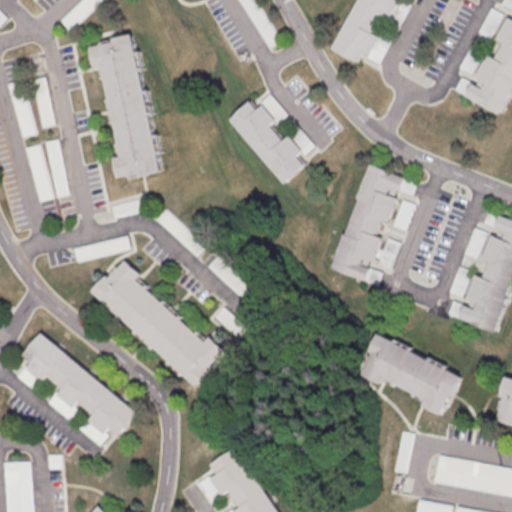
[(66,29),(95,0),(77,0),(57,20),(66,29)]
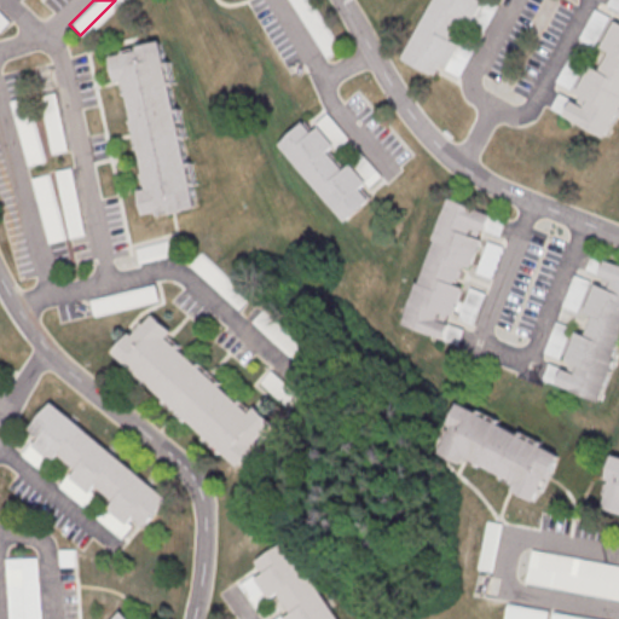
[(322,22),(310,0),(291,0),(324,57),(340,48),(324,21),(322,22)]
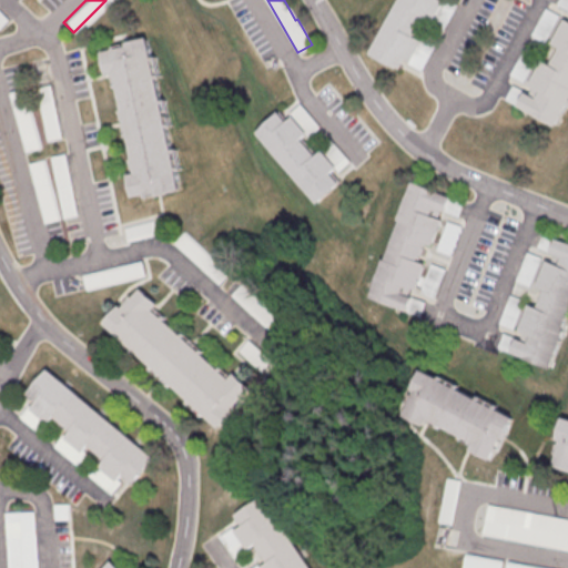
[(397,0),(444,0),(433,22),(425,18),(415,36),(423,40),(412,60),(405,57),(398,69),(369,53),(397,0)]
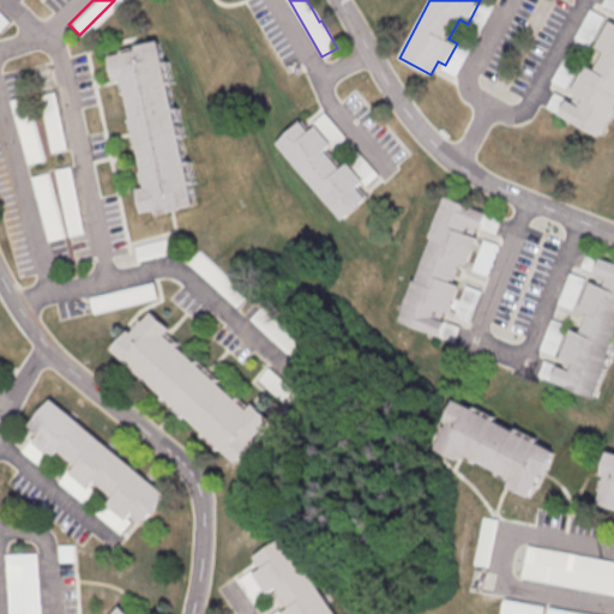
[(613,20),(611,19),(596,46),(606,50),(595,70),(587,65),(572,91),(584,96),(579,103),(567,97),(559,114),(600,136),(613,109),(613,20)]
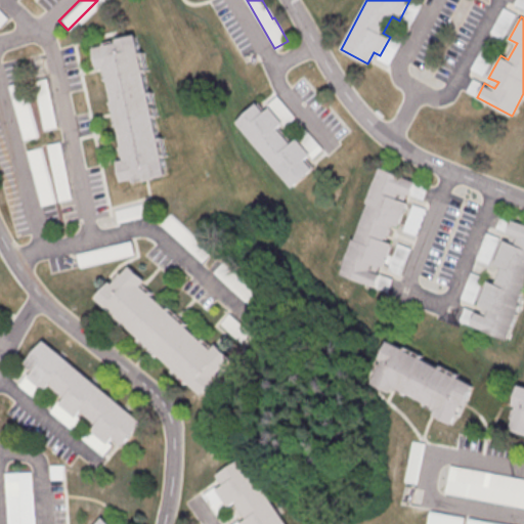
[(131,34),(165,175),(141,181),(140,176),(119,181),(114,161),(122,159),(99,67),(93,68),(88,47),(113,42),(112,39),(131,34)]
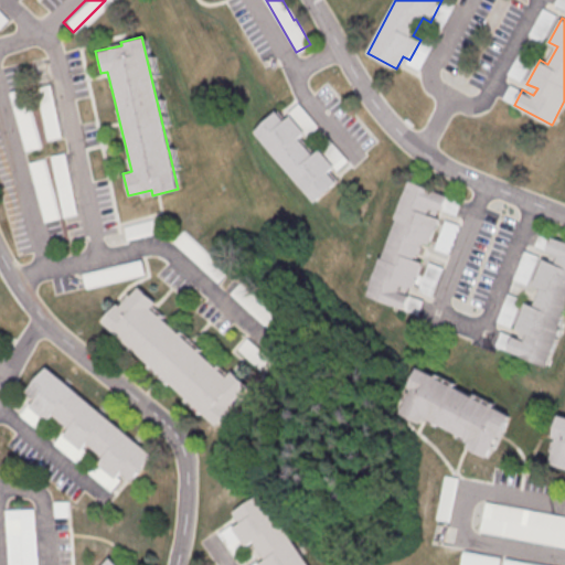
[(32,87),(45,139),(57,136),(45,84),(32,87)]
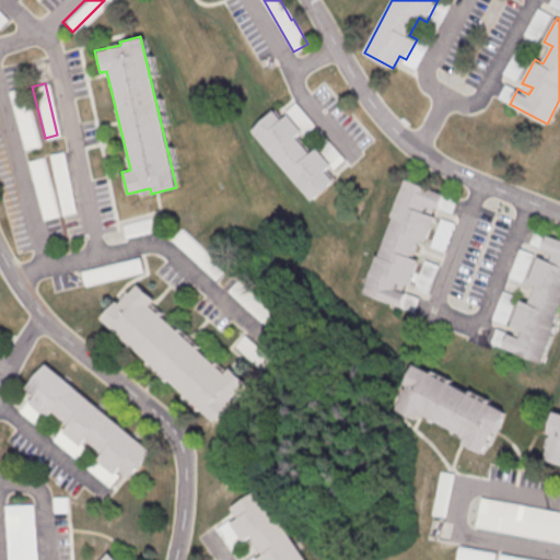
[(7,90),(21,149),(36,146),(22,86),(7,90)]
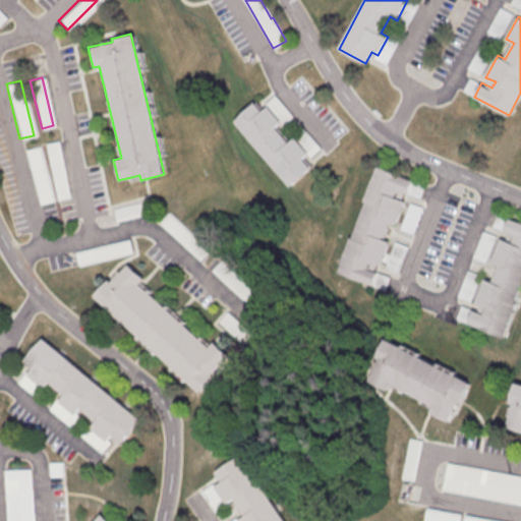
[(253,101),(263,111),(269,106),(283,121),(277,127),(291,143),(297,137),(310,153),(304,158),(312,168),(291,187),(231,121),(253,101)]
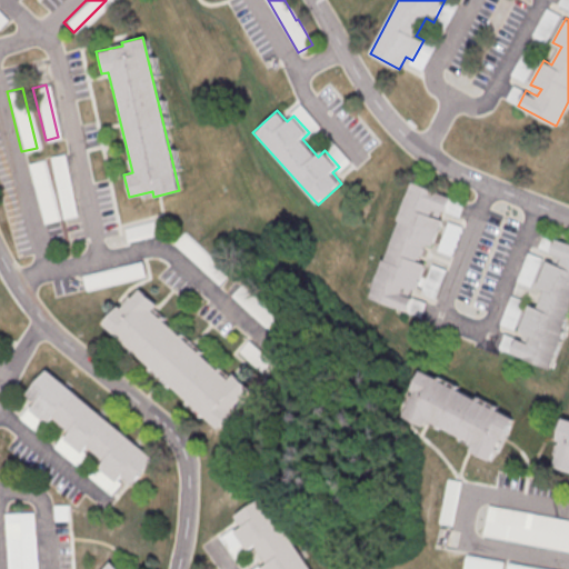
[(75,215),(61,153),(48,156),(61,217),(75,215)]
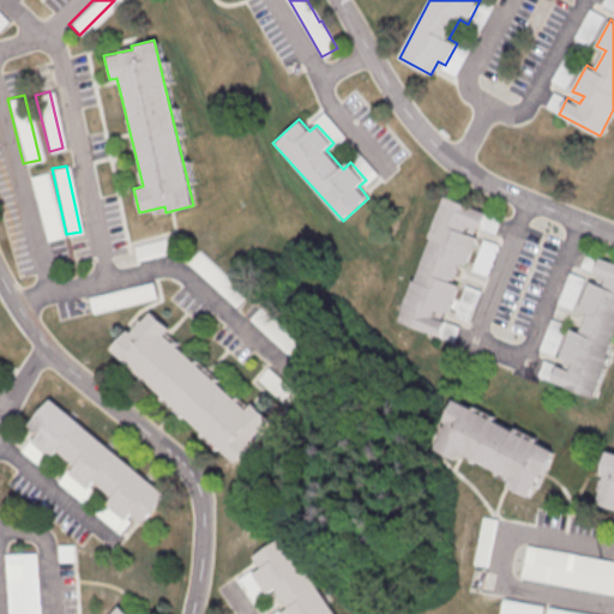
[(30,175),(46,240),(60,236),(46,172),(30,175)]
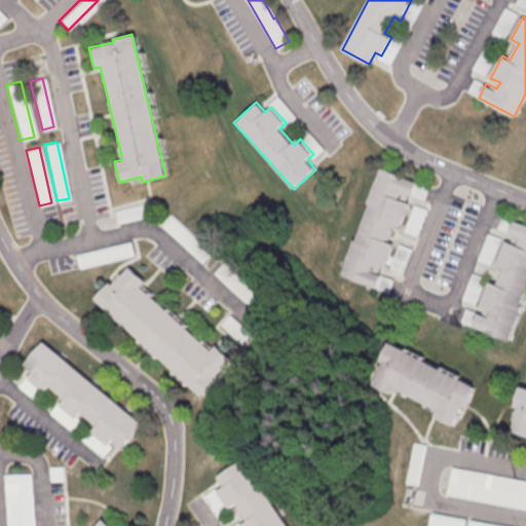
[(381,167),(418,181),(413,194),(402,190),(399,198),(410,203),(402,226),(395,223),(388,239),(396,242),(386,269),(375,264),(373,270),(382,274),(377,288),(340,274),(381,167)]
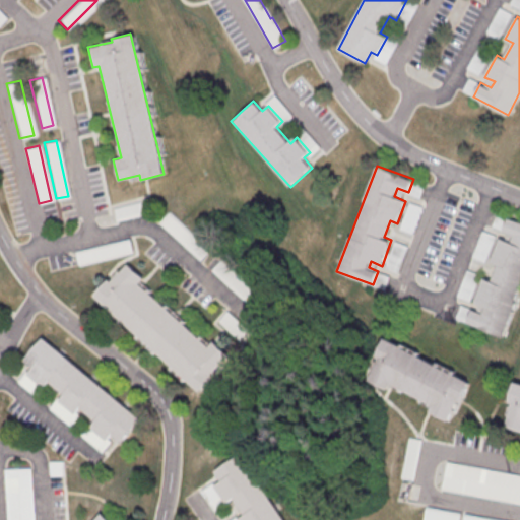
[(140,214),(139,203),(113,205),(114,217),(140,214)]
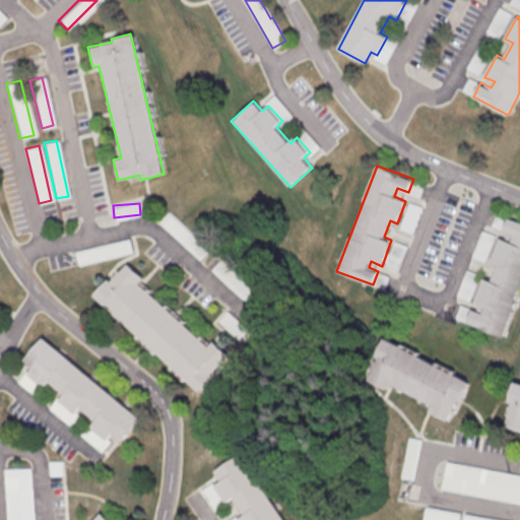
[(157,220),(197,259),(206,250),(167,211),(157,220)]
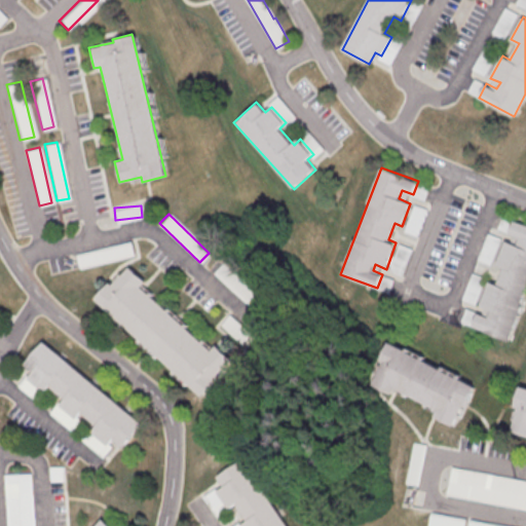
[(525,222),(525,300),(511,341),(473,327),(479,311),(490,316),(492,310),(481,306),(490,280),(499,284),(504,269),(497,266),(506,241),(520,246),(522,238),(510,233),(516,219),(525,222)]
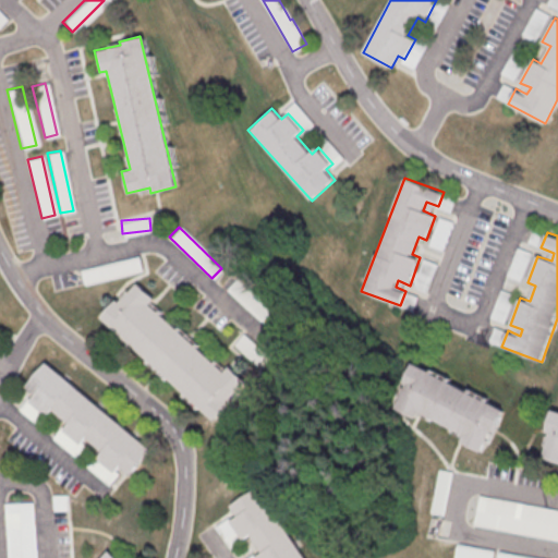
[(141,270),(138,257),(83,268),(85,280),(141,270)]
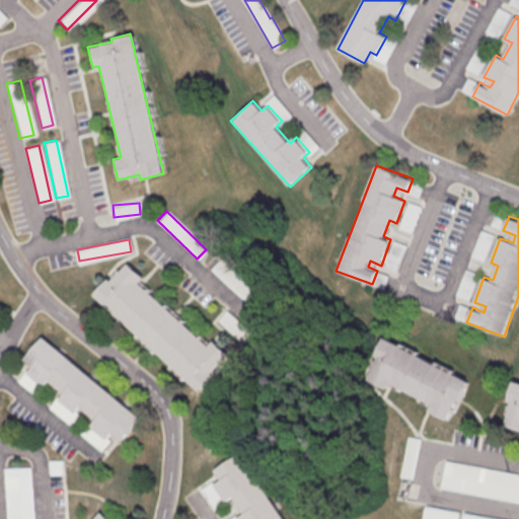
[(210,268),(243,300),(252,291),(219,258),(210,268)]
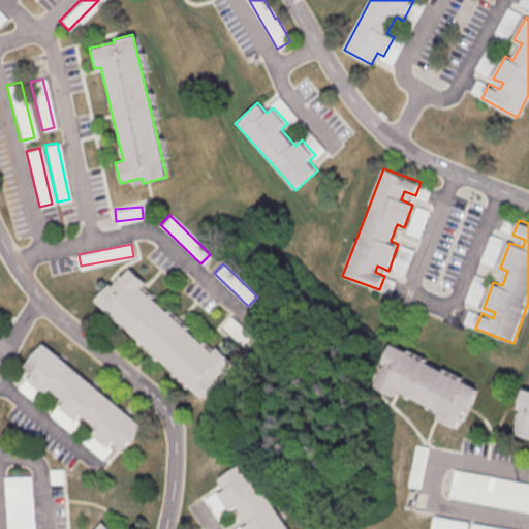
[(129,269),(145,282),(139,287),(211,351),(216,346),(234,362),(218,377),(221,380),(205,398),(95,300),(111,283),(114,286),(129,269)]
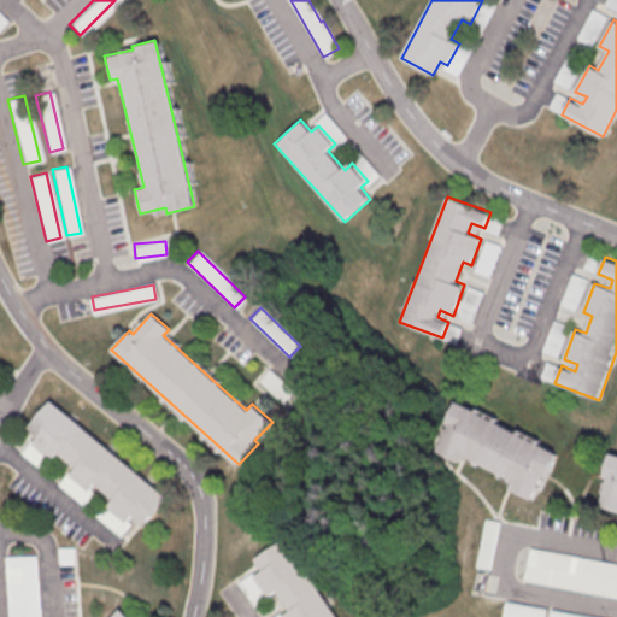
[(50,400),(168,495),(145,523),(136,516),(131,521),(112,505),(117,500),(98,485),(93,492),(71,474),(77,468),(62,454),(56,460),(34,442),(39,438),(27,428),(50,400)]
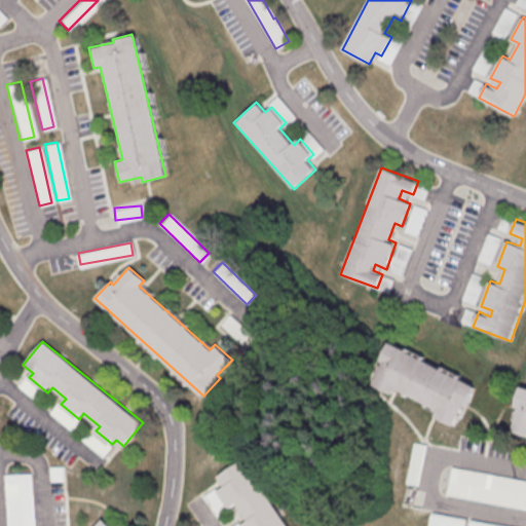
[(476,385),(465,405),(462,404),(451,425),(433,416),(437,408),(392,384),(388,392),(371,383),(381,364),(378,363),(389,341),(476,385)]
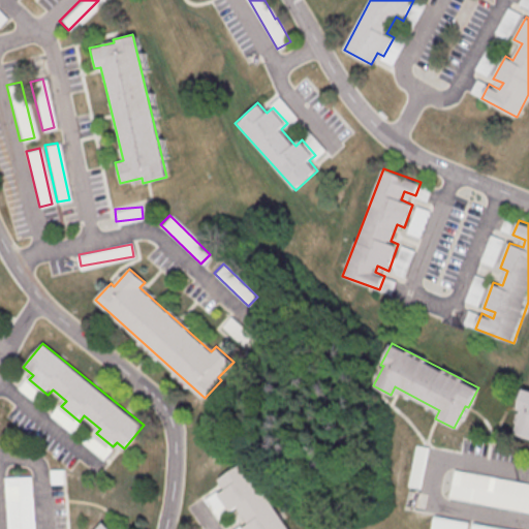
[(528,387),(528,439),(511,435),(520,410),(517,409),(523,386),(528,387)]
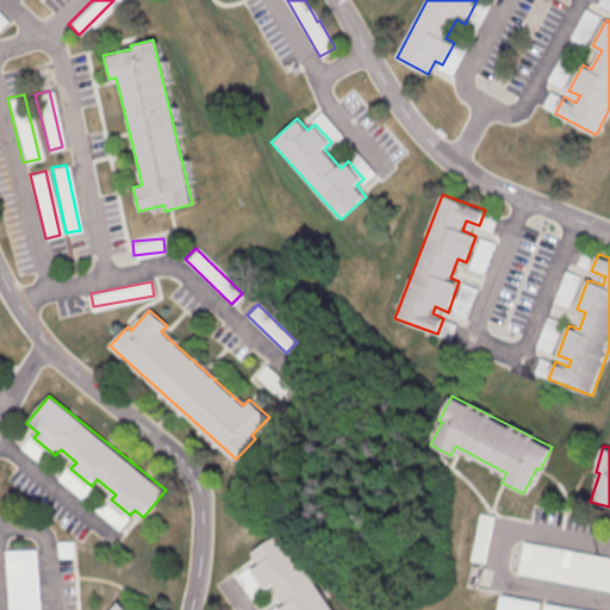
[(484,562),(492,515),(478,512),(471,560),(484,562)]
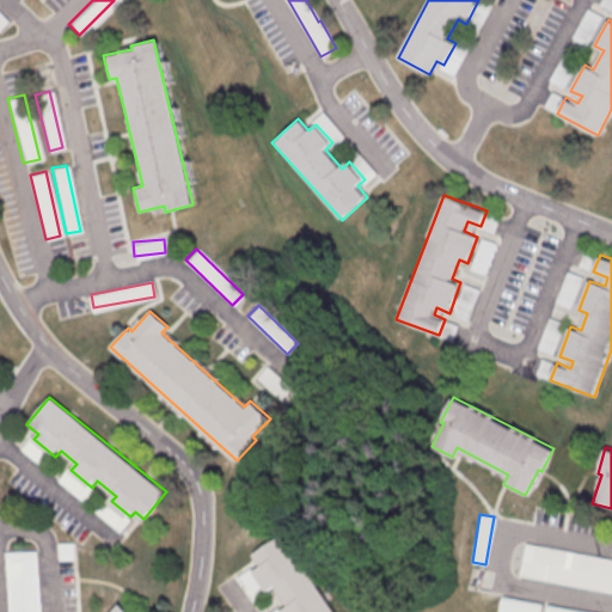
[(335,611),(279,533),(250,554),(258,565),(251,571),(267,593),(275,587),(288,606),(282,611),(335,611)]
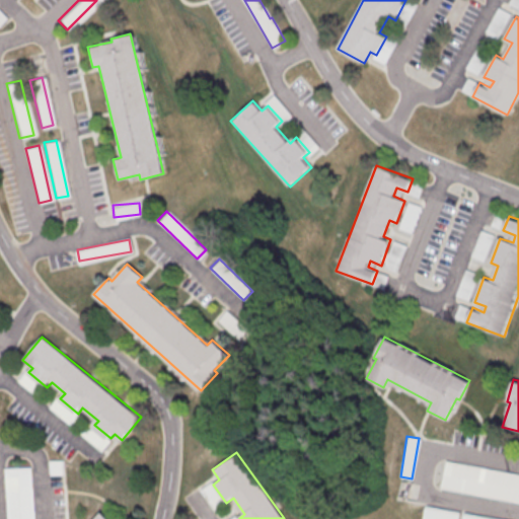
[(518,473),(444,460),(439,488),(518,502),(518,473)]
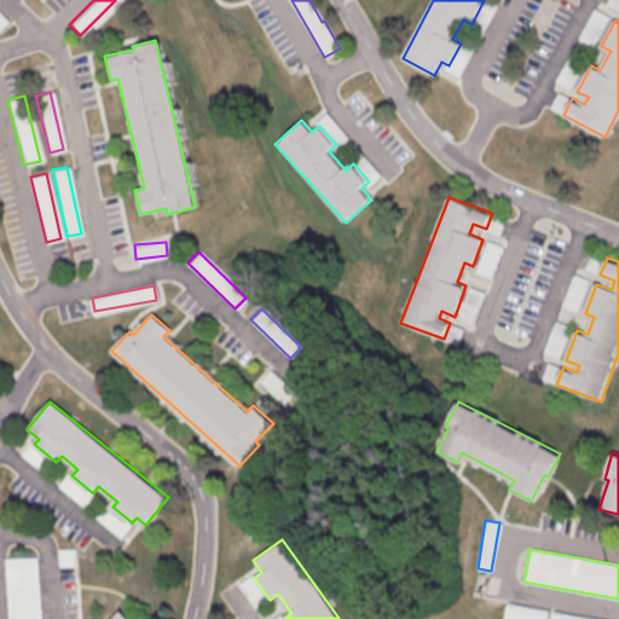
[(38,618),(38,556),(4,556),(4,618),(38,618)]
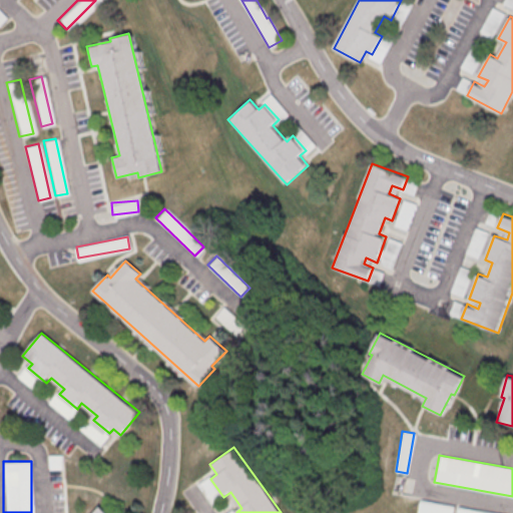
[(418,512),(453,512),(455,504),(420,500),(418,512)]
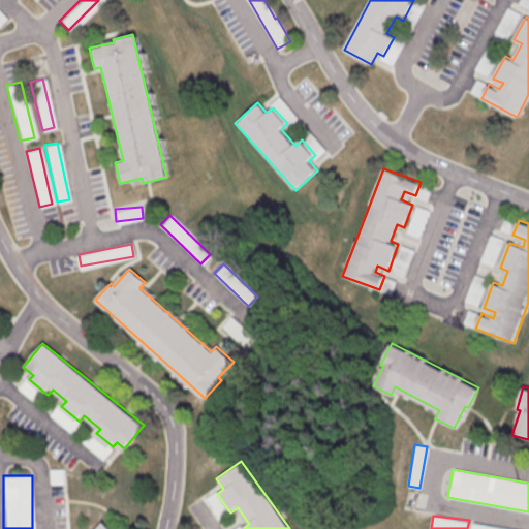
[(93,528),(102,520),(112,528),(93,528)]
